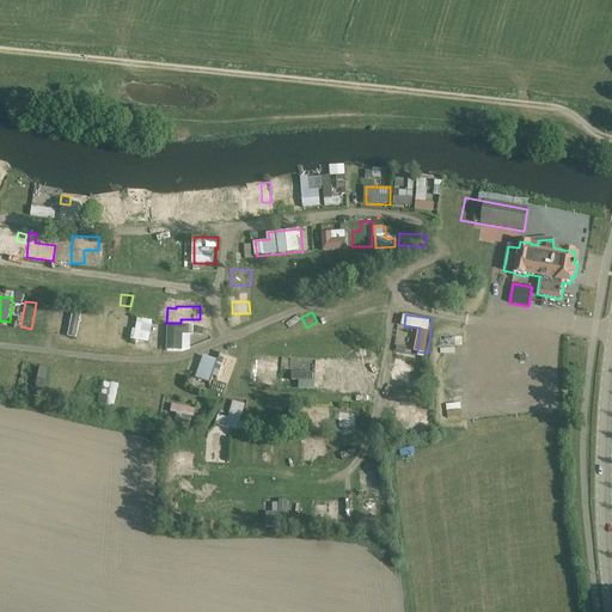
[(81,337),(81,316),(71,316),(69,337),(81,337)]
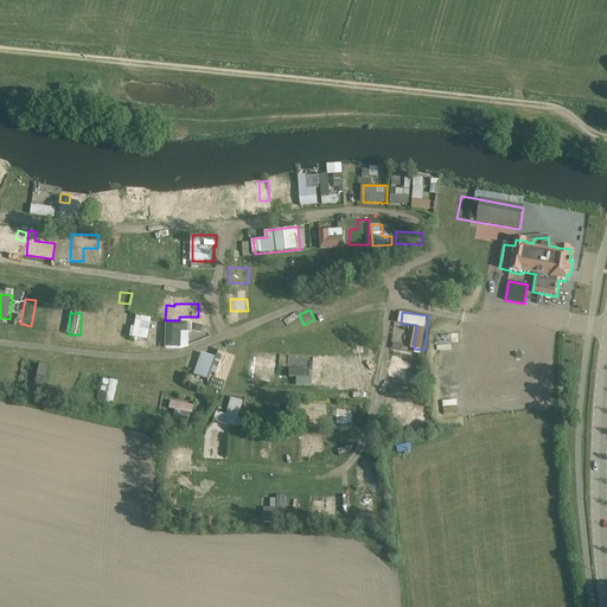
[(133,338),(133,347),(149,349),(153,317),(127,314),(126,324),(133,325),(132,338),(133,338)]
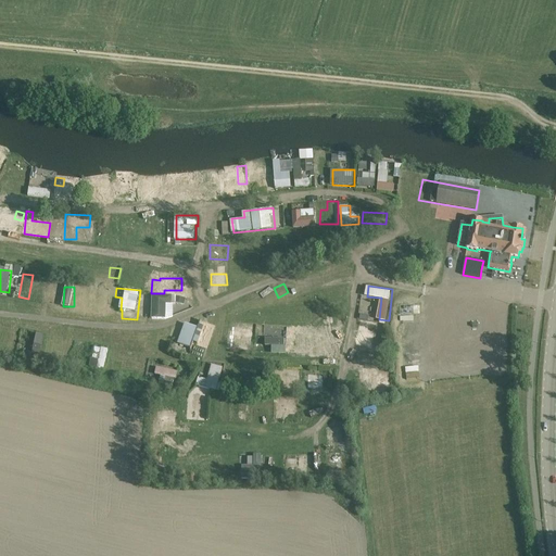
[(100,311),(103,294),(88,291),(85,307),(100,311)]
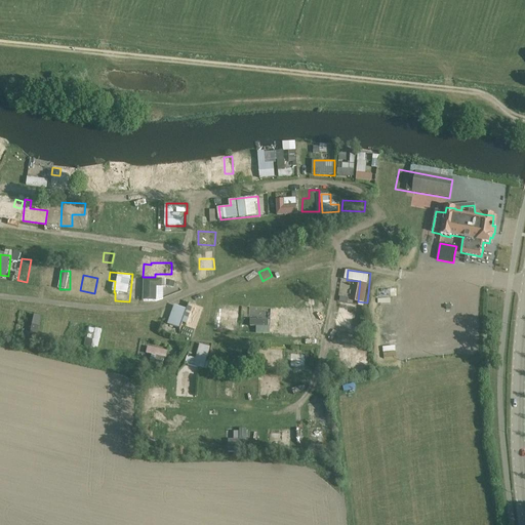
[(176,304),(169,324),(182,328),(189,309),(176,304)]
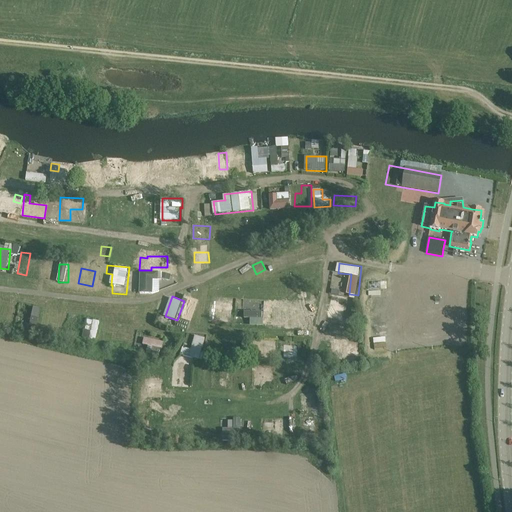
[(187,301),(182,314),(188,317),(193,303),(187,301)]
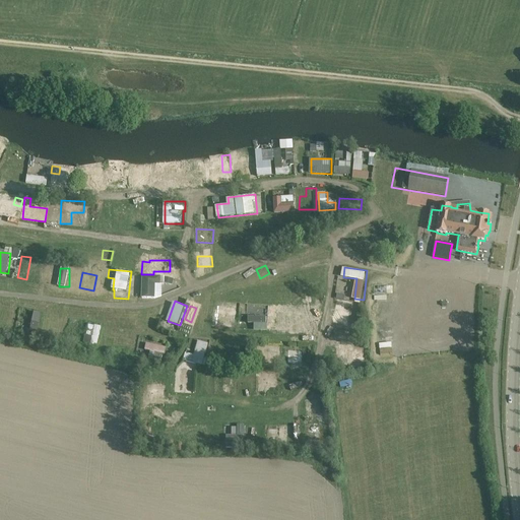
[(216,308),(216,322),(237,322),(237,308),(216,308)]
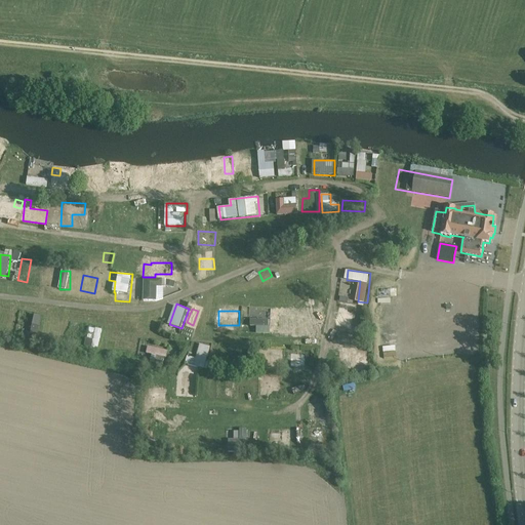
[(257,326),(257,333),(293,333),(293,313),(273,313),(273,319),(251,319),(251,326),(257,326)]
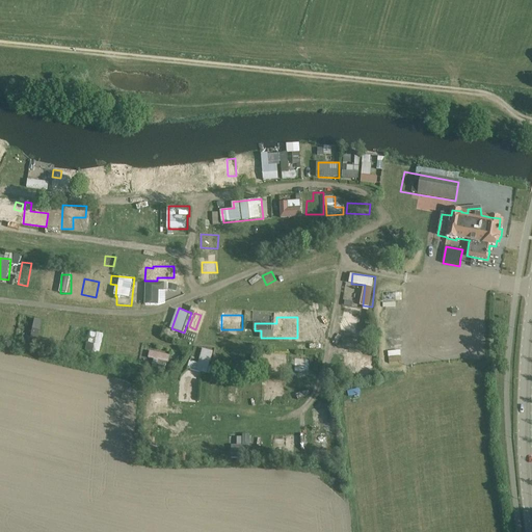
[(63,336),(65,324),(57,322),(56,328),(53,327),(51,334),(63,336)]
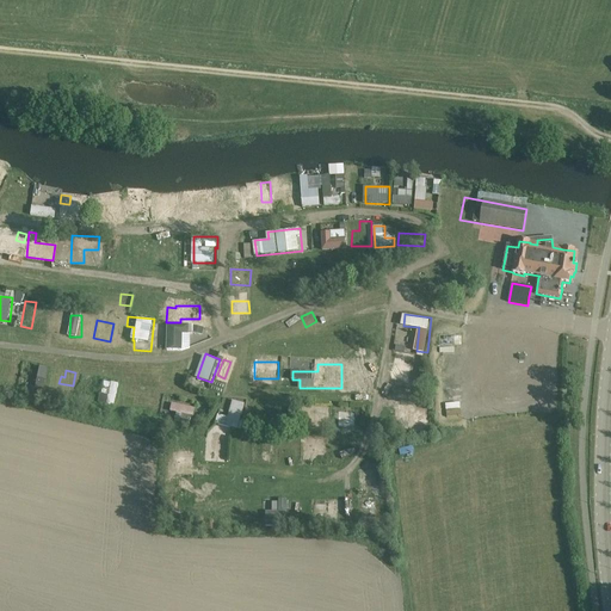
[(205,390),(209,383),(196,376),(191,383),(205,390)]
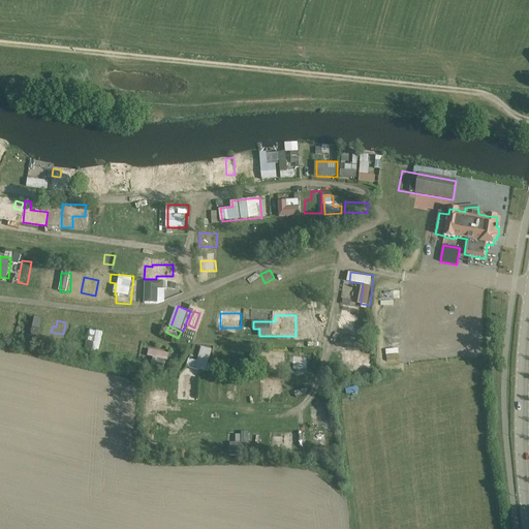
[(100,354),(103,332),(90,330),(86,352),(100,354)]
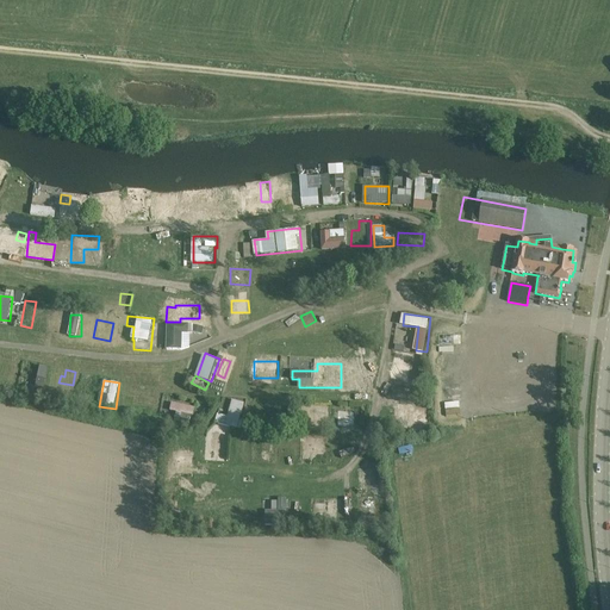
[(399,419),(409,418),(409,430),(428,429),(428,417),(418,417),(417,396),(398,397),(399,419)]
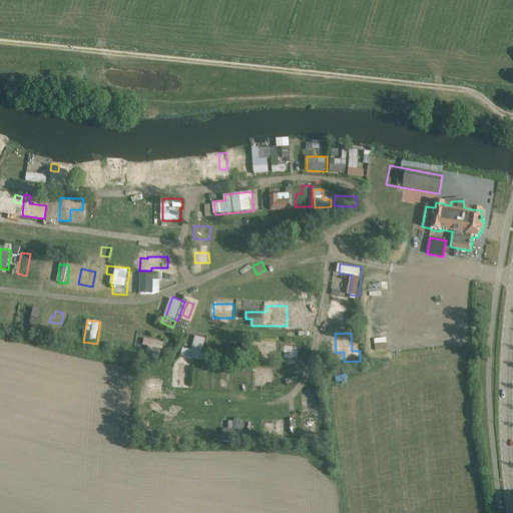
[(145,335),(144,346),(164,349),(166,338),(145,335)]
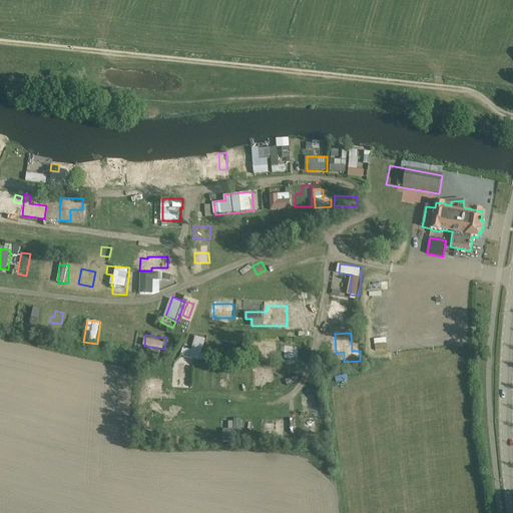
[(201,361),(207,339),(195,336),(192,350),(184,347),(181,356),(201,361)]
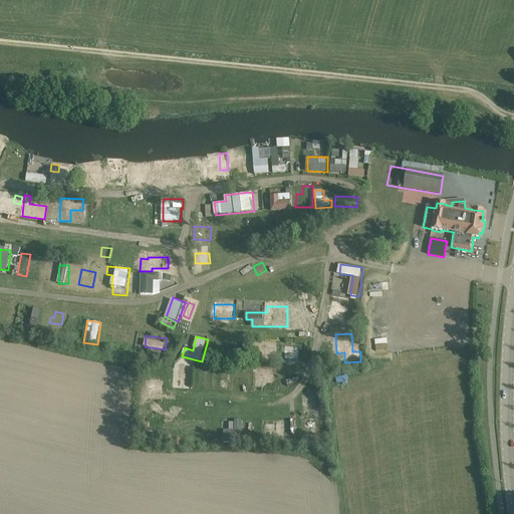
[(261,356),(273,359),(276,347),(264,344),(261,356)]
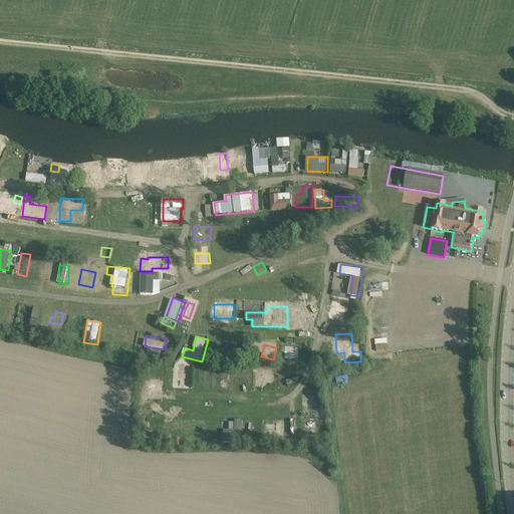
[(301,362),(301,345),(284,344),(283,362),(301,362)]
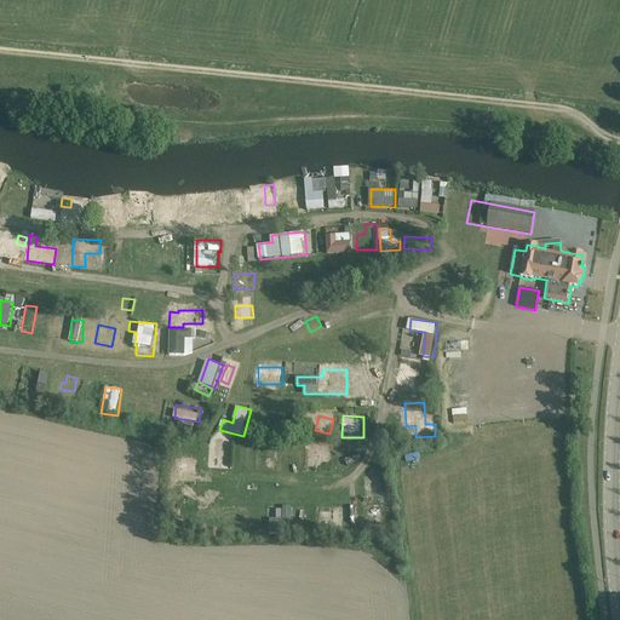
[(208,464),(231,465),(231,436),(216,436),(216,457),(208,457),(208,464)]
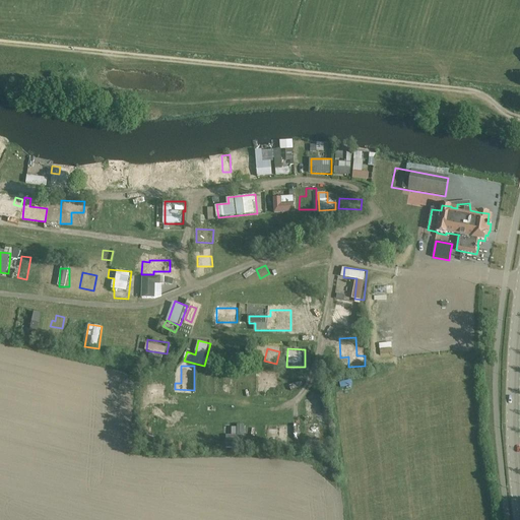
[(278,372),(258,372),(257,393),(265,393),(265,385),(278,385),(278,372)]
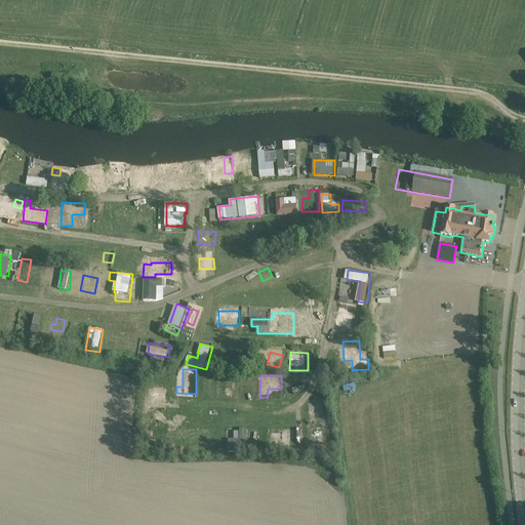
[(227,396),(227,392),(234,393),(235,379),(219,379),(219,396),(227,396)]
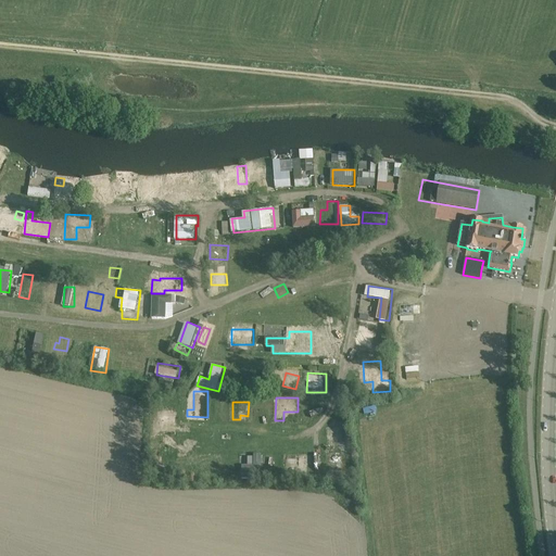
[(313,402),(306,414),(317,420),(324,408),(313,402)]
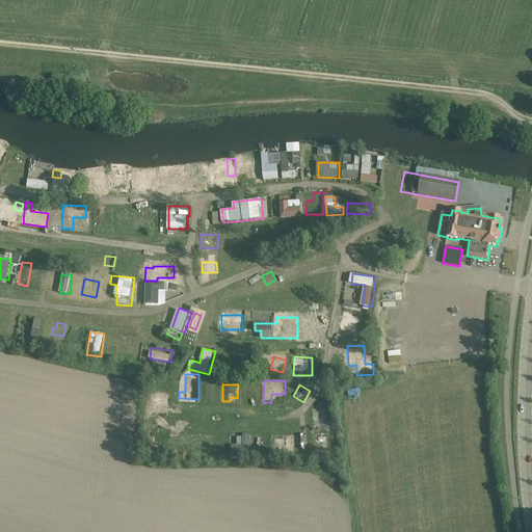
[(243,387),(242,403),(257,403),(258,388),(243,387)]
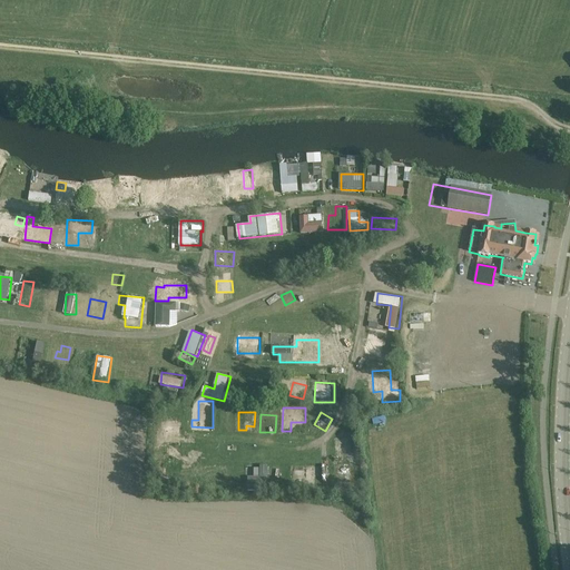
[(304,469),(304,488),(314,488),(314,469),(304,469)]
